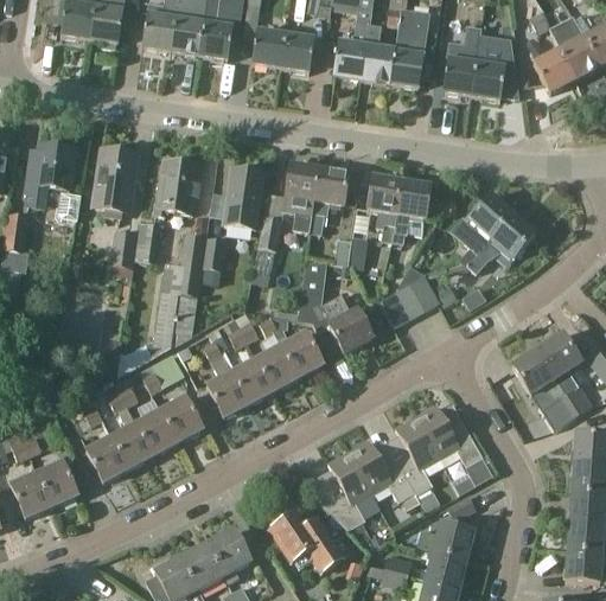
[(94,0),(94,5),(93,5),(88,40),(101,43),(102,43),(101,48),(114,49),(115,45),(116,45),(123,0),(94,0)]
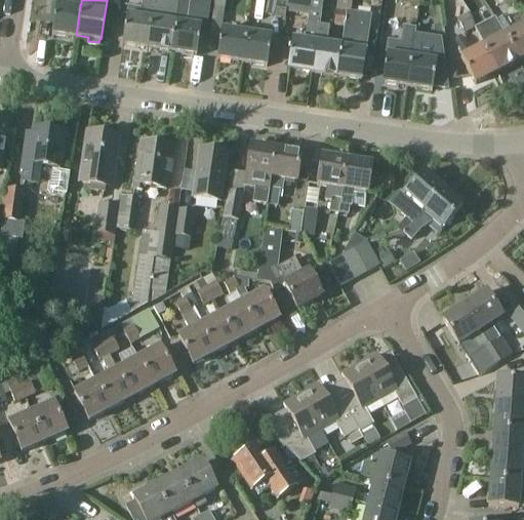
[(128,3),(127,11),(126,11),(121,42),(145,45),(147,45),(151,15),(152,15),(154,0),(143,0),(142,5),(128,3)]
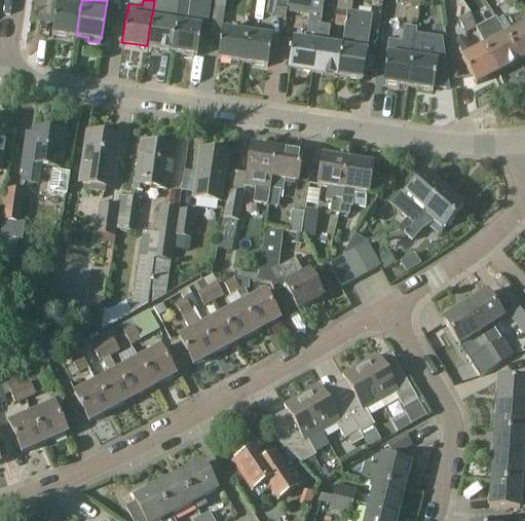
[(151,15),(147,45),(172,49),(176,19),(179,0),(154,0),(152,15),(151,15)]
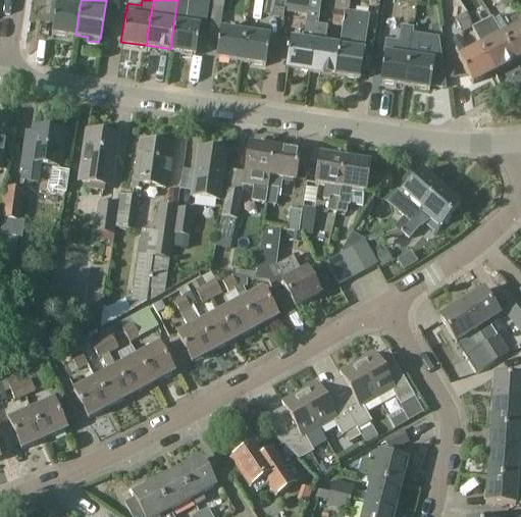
[(177,0),(174,18),(170,49),(195,52),(199,23),(204,24),(208,0),(177,0)]
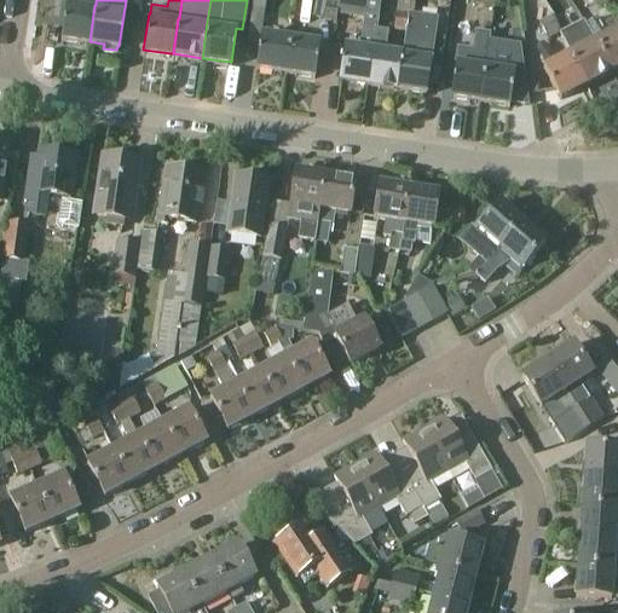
[(313,0),(312,13),(324,15),(327,0),(313,0)]
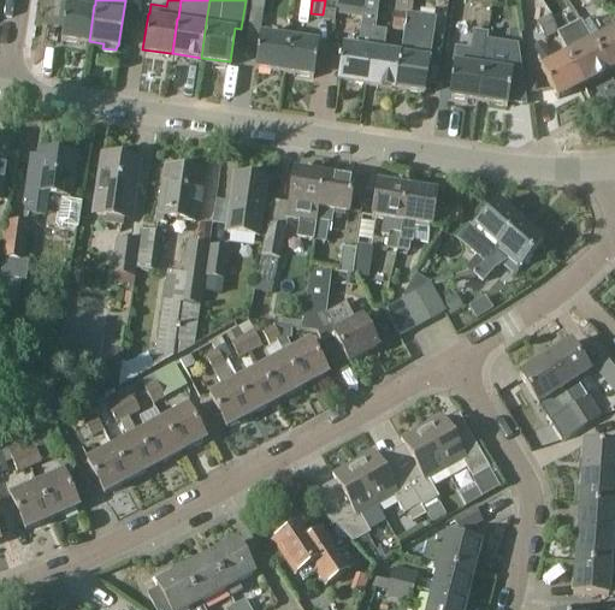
[(325,0),(323,15),(323,17),(335,18),(336,11),(337,6),(336,6),(336,0),(325,0)]
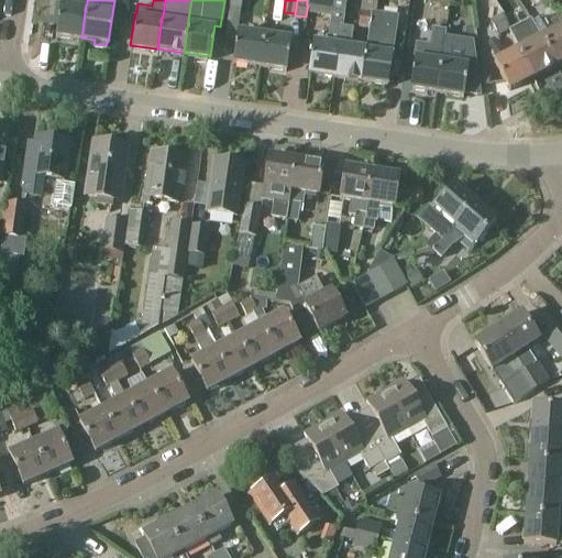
[(313,39),(308,72),(335,75),(340,43),(346,0),(320,0),(319,12),(331,13),(327,41),(313,39)]
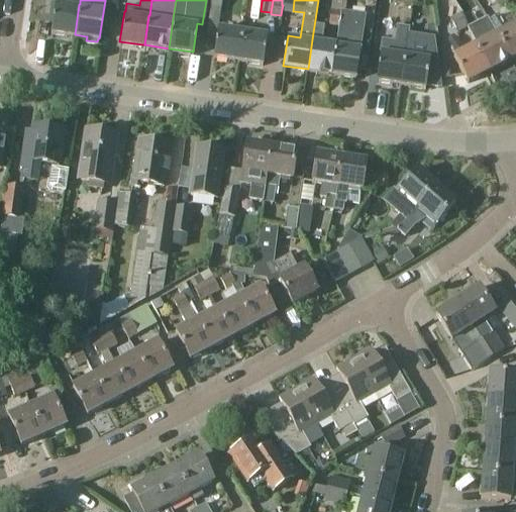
[(332,0),(331,7),(341,8),(343,0),(332,0)]
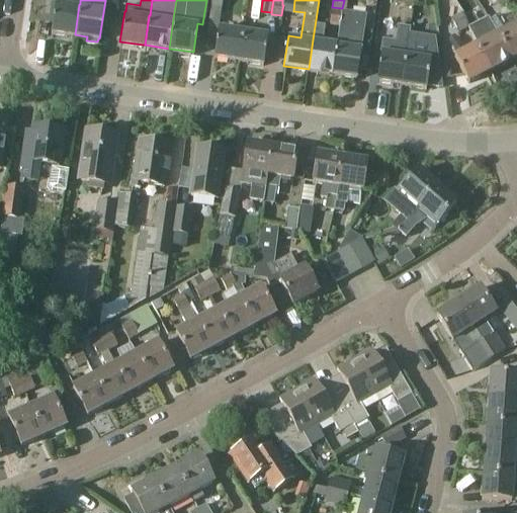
[(55,1),(52,21),(51,31),(75,34),(79,4),(55,1)]
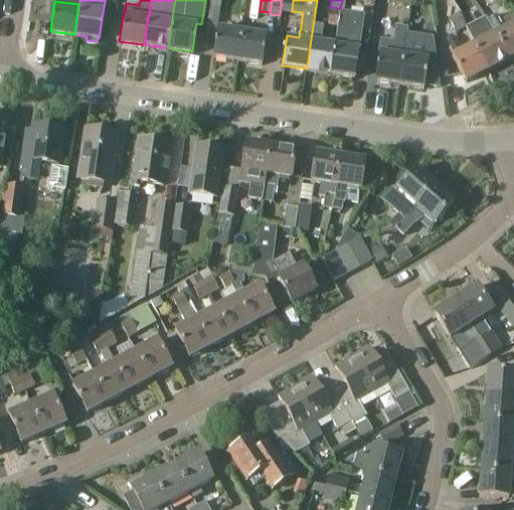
[(340,8),(330,7),(328,22),(338,23),(340,8)]
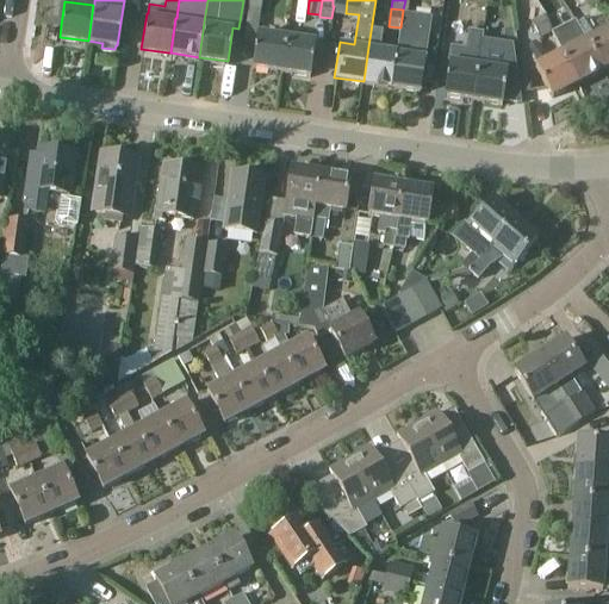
[(401,27),(397,51),(392,86),(420,91),(426,55),(430,23),(415,20),(416,12),(404,10),(401,27)]
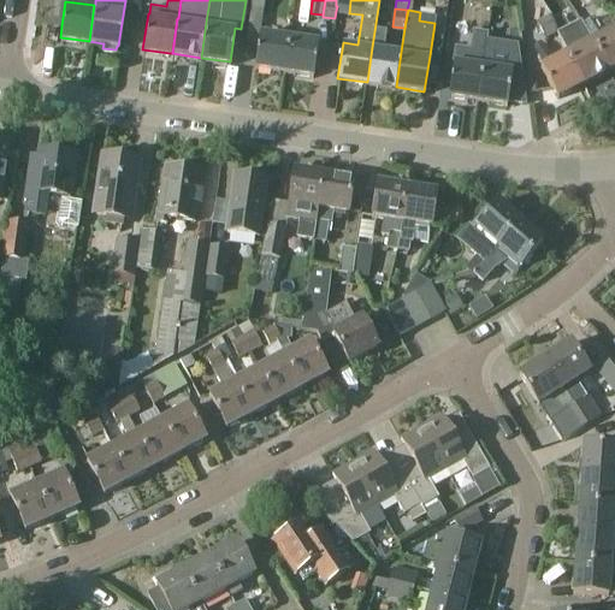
[(538,17),(537,18),(547,35),(557,29),(549,12),(538,17)]
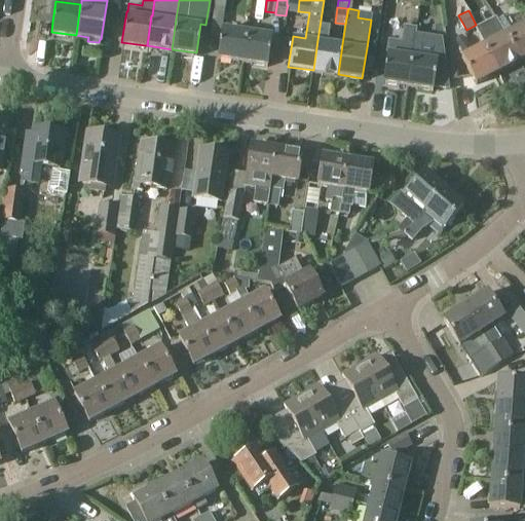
[(507,32),(505,32),(496,14),(476,26),(485,42),(484,43),(497,70),(521,58),(507,33),(507,32)]
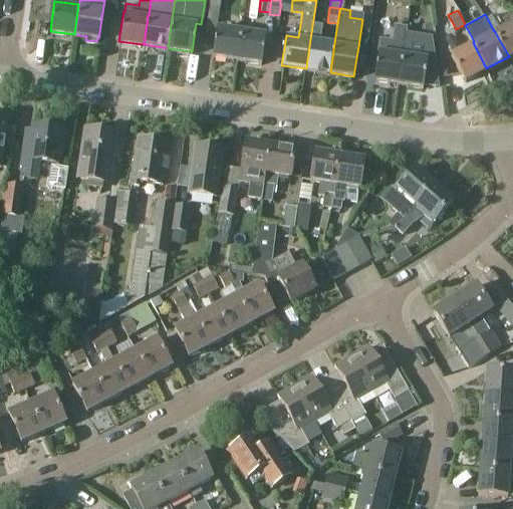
[(512,21),(495,31),(495,32),(509,56),(512,54),(512,21)]
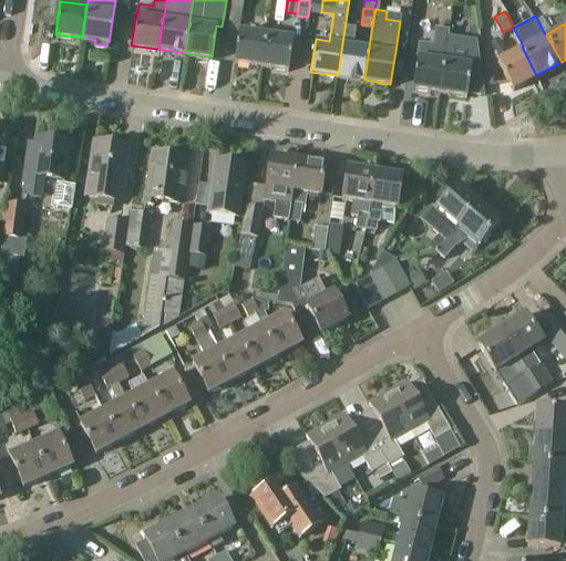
[(420,41),(418,54),(417,54),(412,87),(440,91),(448,39),(449,33),(449,28),(436,27),(434,43),(420,41)]
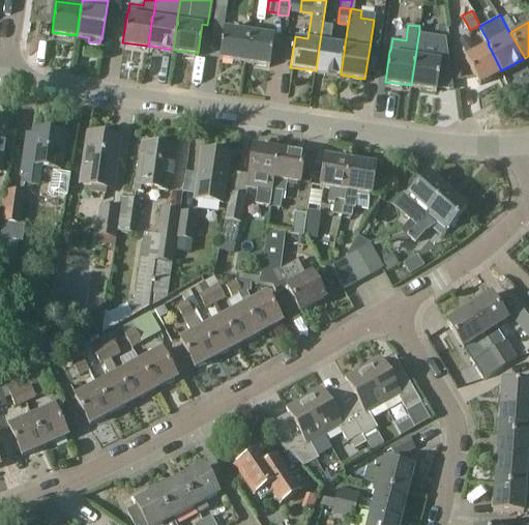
[(223,26),(222,35),(218,56),(243,60),(248,29),(224,26),(223,26)]
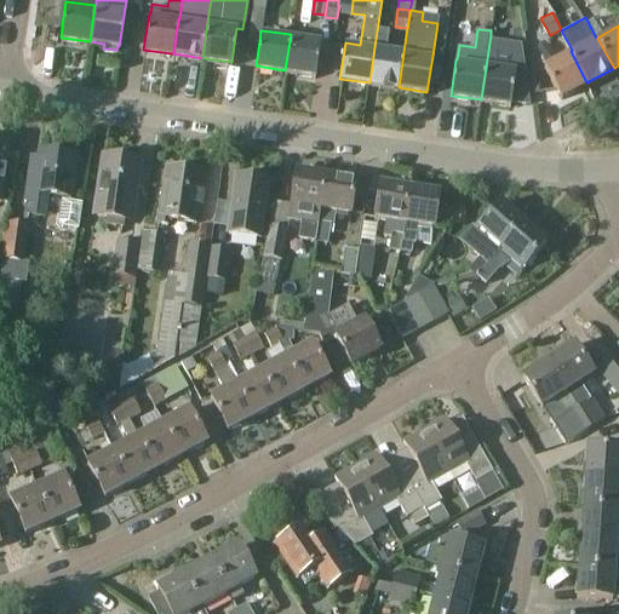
[(291,34),(285,70),(315,75),(320,39),(291,34)]
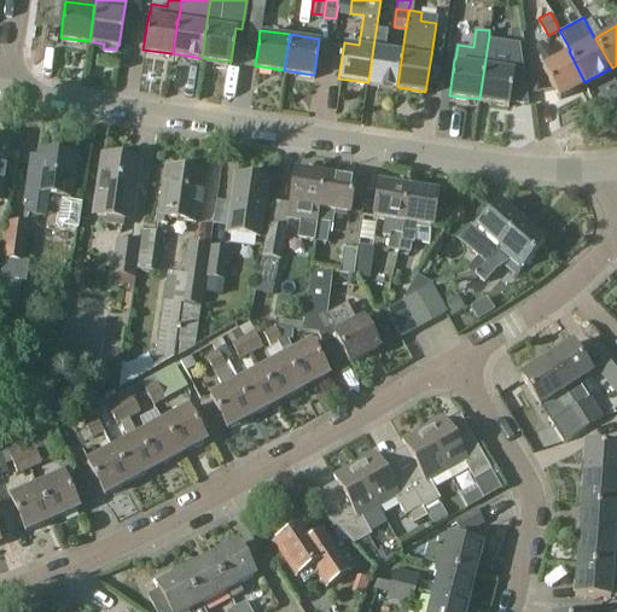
[(519,46),(488,42),(479,99),(508,104),(508,98),(527,100),(519,46)]
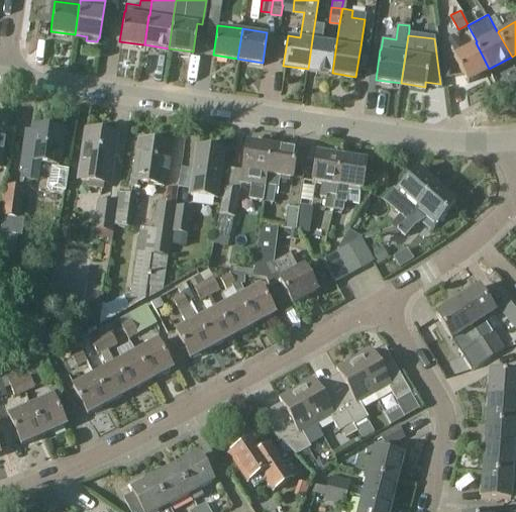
[(312,39),(308,69),(332,73),(336,43),(312,39)]
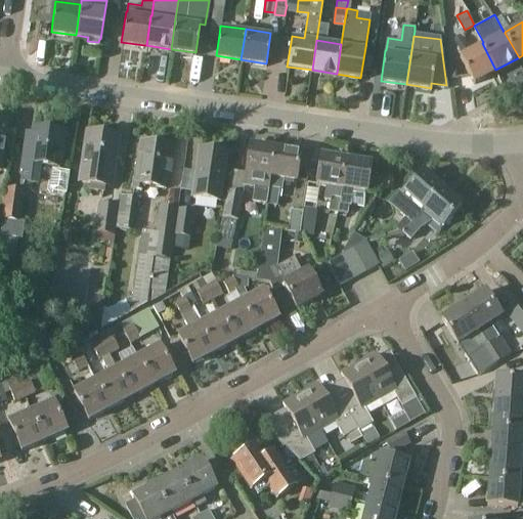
[(495,70),(482,43),(460,54),(474,81),(495,70)]
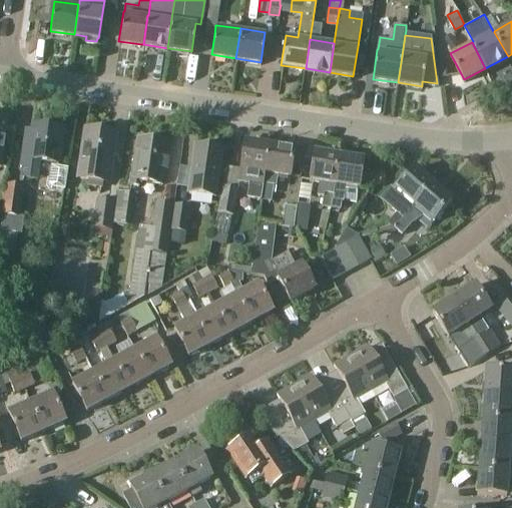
[(447,57),(439,58),(441,74),(449,73),(447,57)]
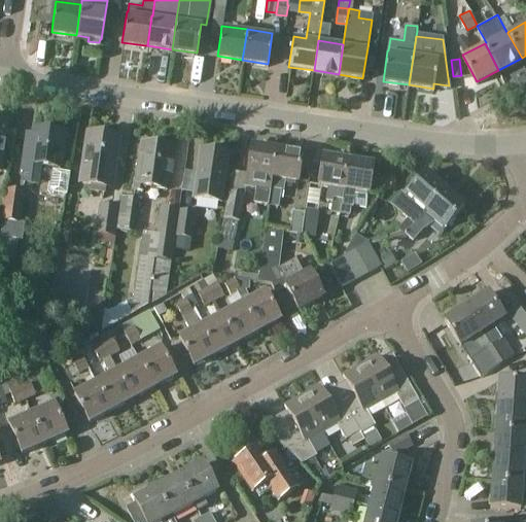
[(457,89),(458,103),(471,102),(470,88),(457,89)]
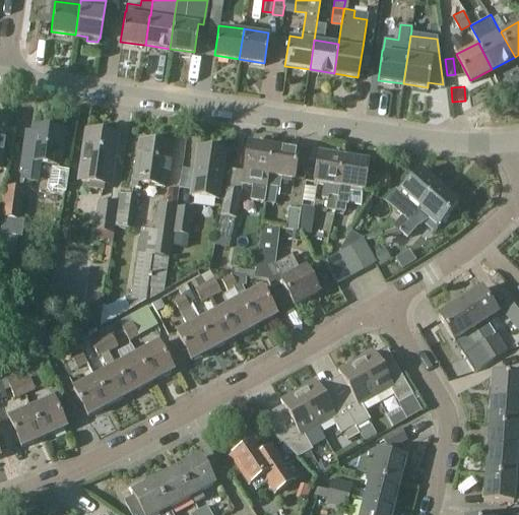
[(26,129),(21,165),(38,167),(39,159),(54,162),(50,183),(53,188),(66,189),(70,168),(60,167),(60,165),(61,164),(61,163),(66,126),(34,122),(33,130),(26,129)]
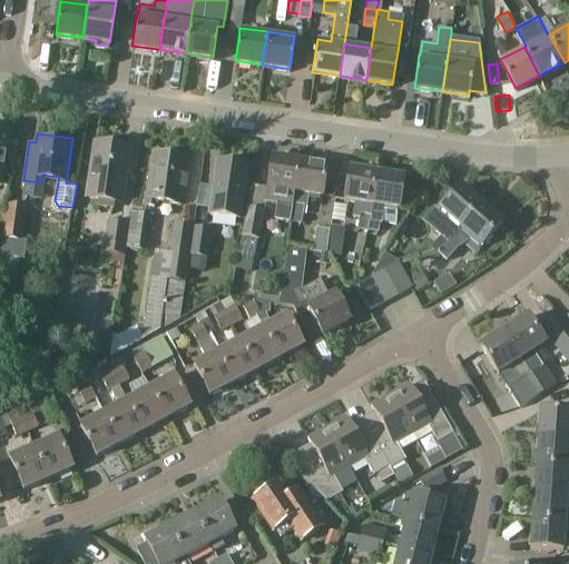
[(97,141),(89,195),(98,196),(97,204),(114,206),(115,198),(120,199),(128,146),(97,141)]
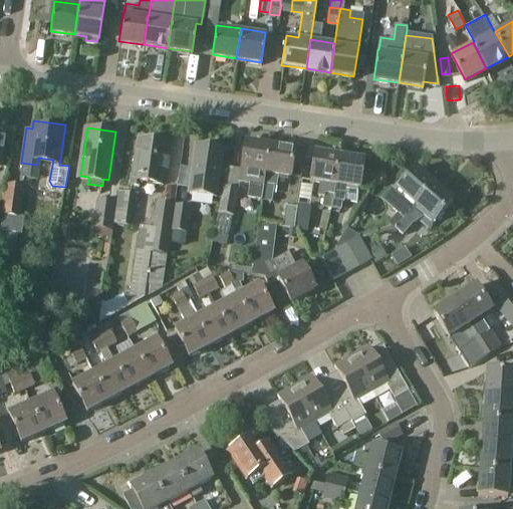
[(138,136),(131,183),(141,184),(141,179),(164,182),(166,167),(170,168),(171,156),(168,156),(170,140),(138,136)]
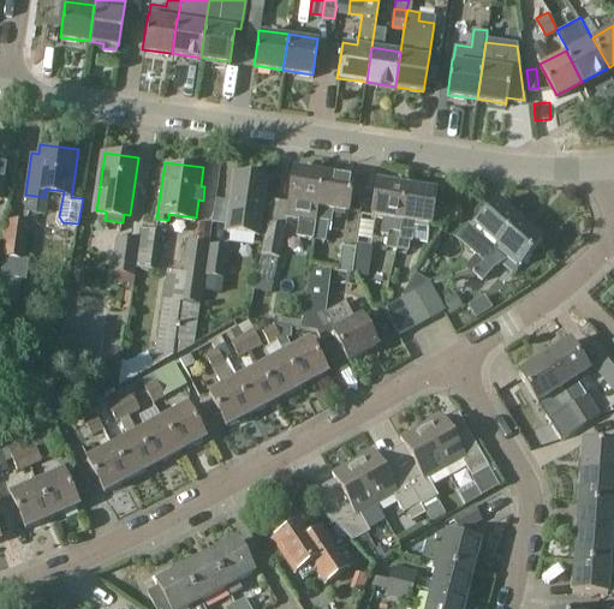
[(288,199),(288,201),(286,215),(288,216),(299,218),(297,233),(314,237),(323,173),(293,168),(288,199)]
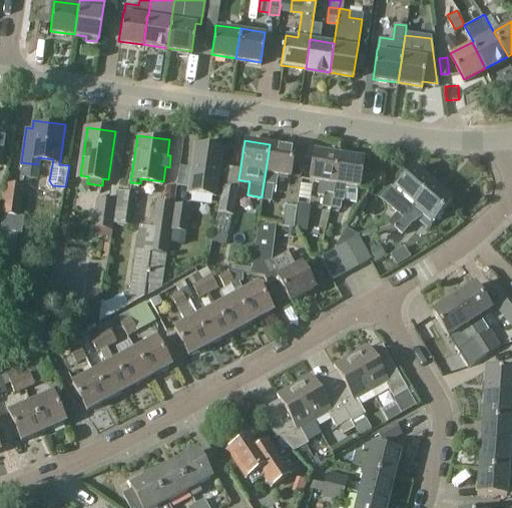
[(214,195),(222,147),(197,143),(189,191),(214,195)]
